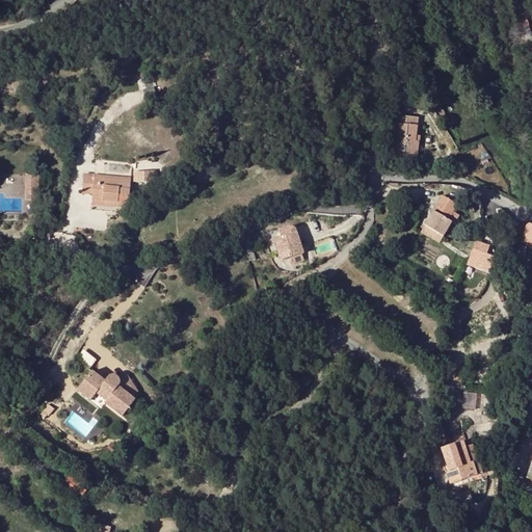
[(517,21),(523,41),(531,37),(527,19),(517,21)]
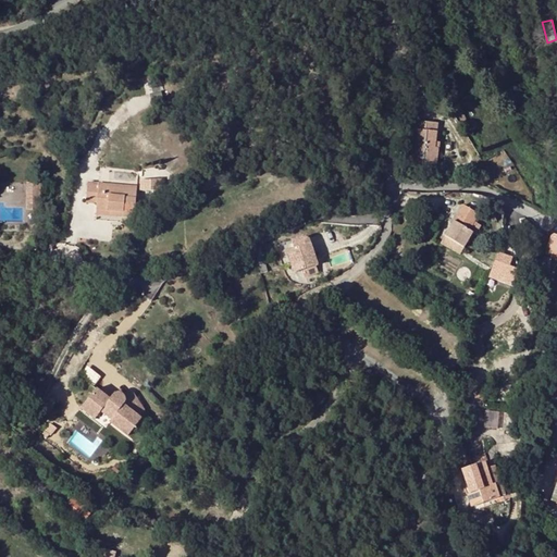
[(458,104),(449,109),(459,126),(467,122),(458,104)]
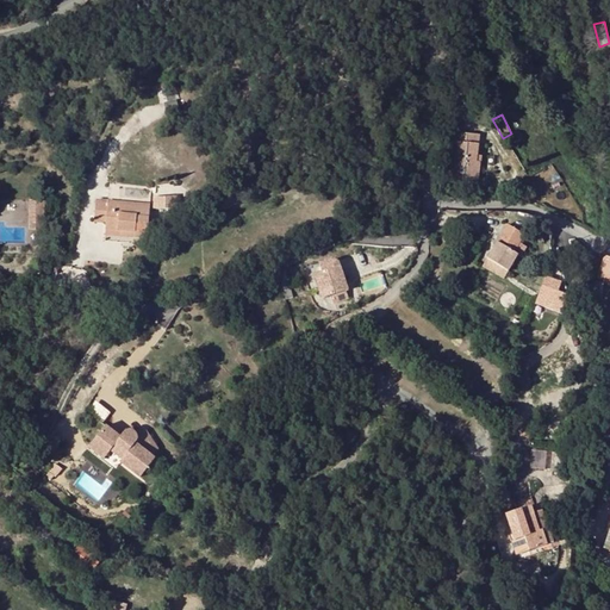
[(464,178),(475,179),(478,179),(480,163),(477,162),(479,136),(455,134),(449,182),(464,184),(464,178)]
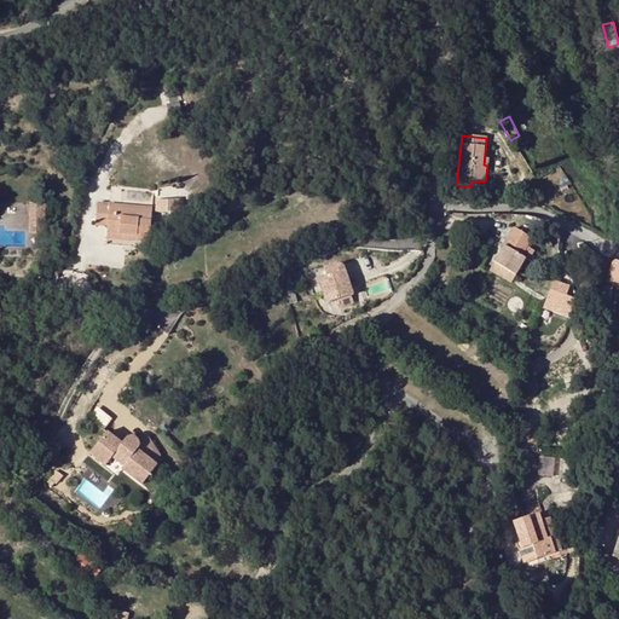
[(481,191),(482,181),(470,180),(470,186),(470,190),(481,191)]
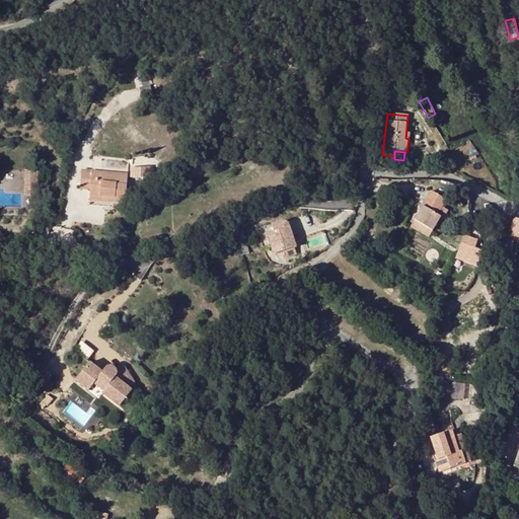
[(150,167),(142,168),(131,168),(131,177),(151,178),(150,167)]
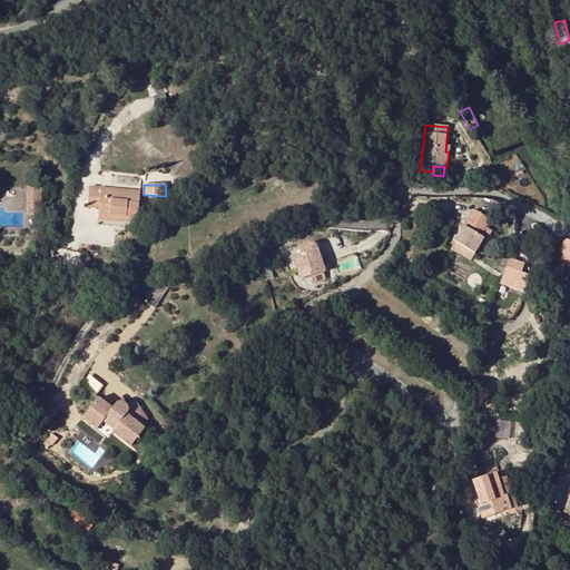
[(31,186),(29,219),(45,220),(47,187),(31,186)]
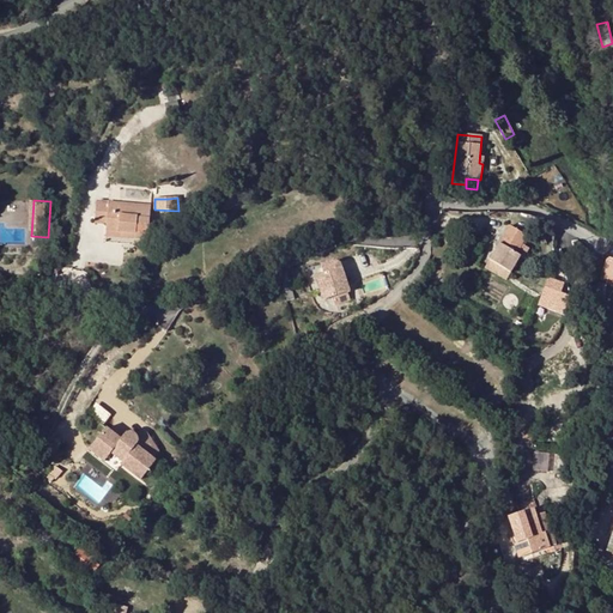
[(135,235),(135,240),(147,241),(150,207),(97,201),(95,224),(107,225),(107,232),(135,235)]
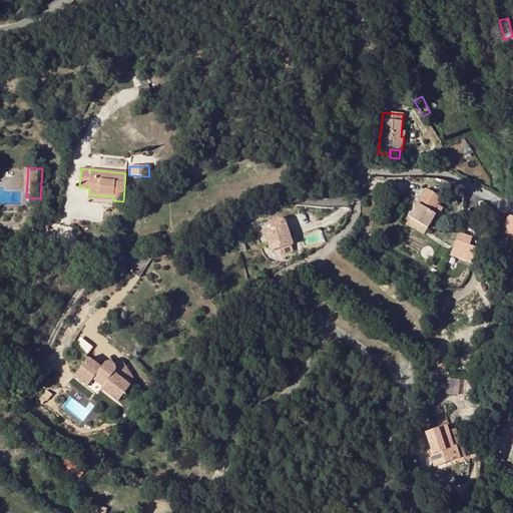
[(410,216),(428,227),(436,214),(433,212),(444,192),(437,187),(434,193),(427,189),(410,216)]
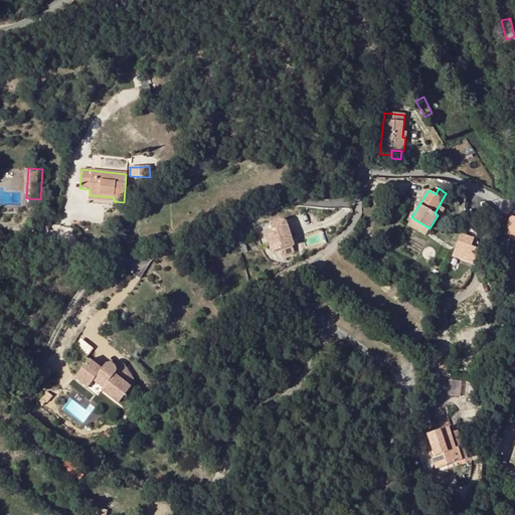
[(506,231),(514,233),(514,219),(511,218),(509,220),(506,231)]
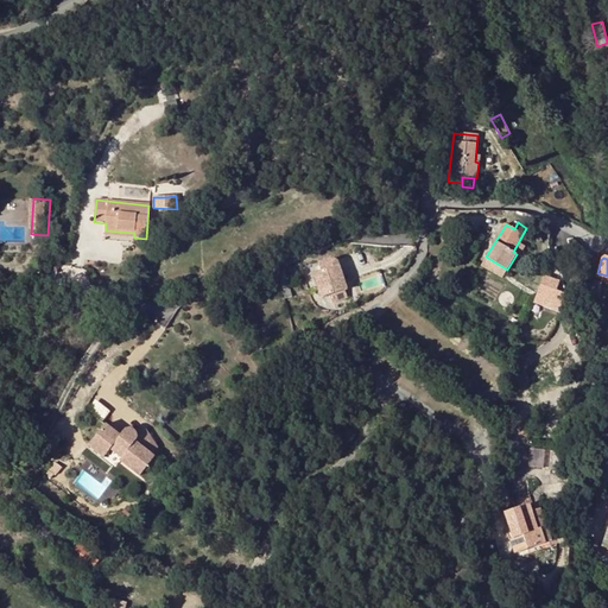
[(330,295),(344,290),(346,289),(336,260),(320,265),(322,272),(314,274),(321,298),(330,295)]
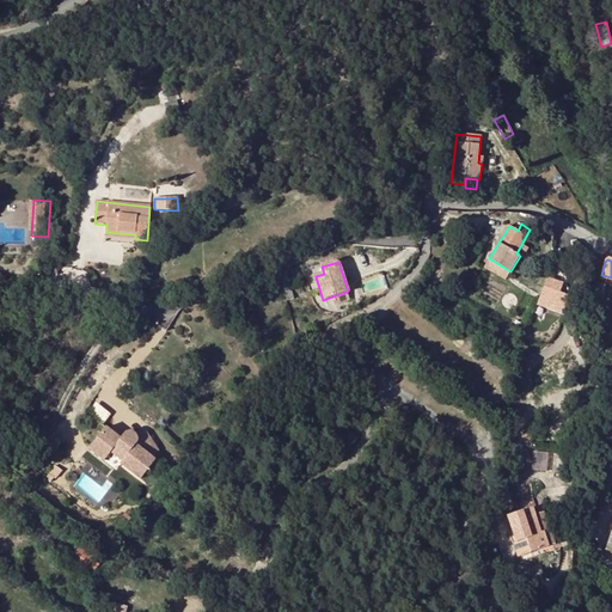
[(287,273),(279,275),(286,301),(294,299),(287,273)]
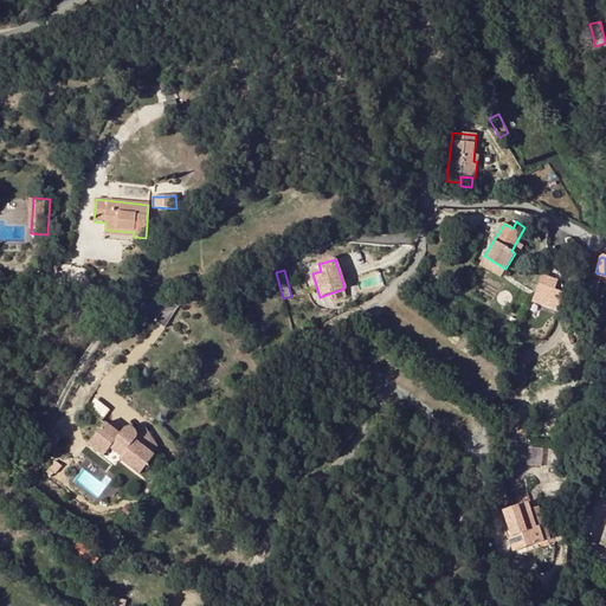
[(605,275),(595,272),(593,278),(600,281),(599,283),(605,285),(605,275)]
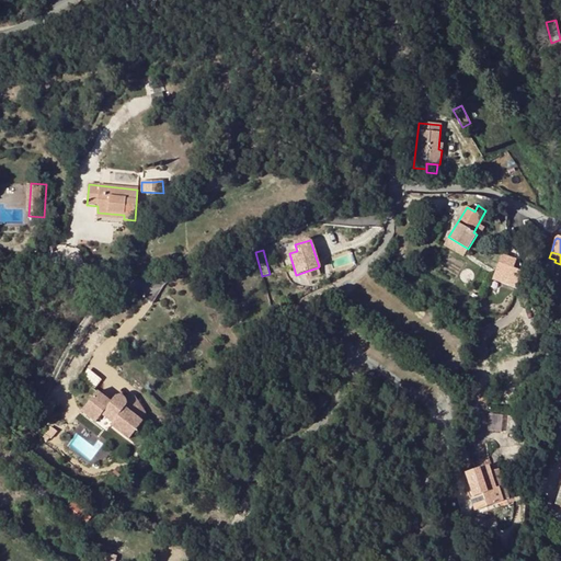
[(515,263),(504,258),(500,264),(504,266),(494,281),(502,285),(511,271),(515,263)]
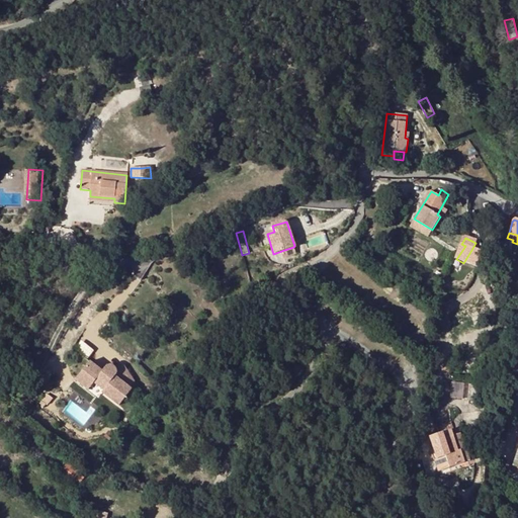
[(295,255),(293,247),(281,251),(284,258),(295,255)]
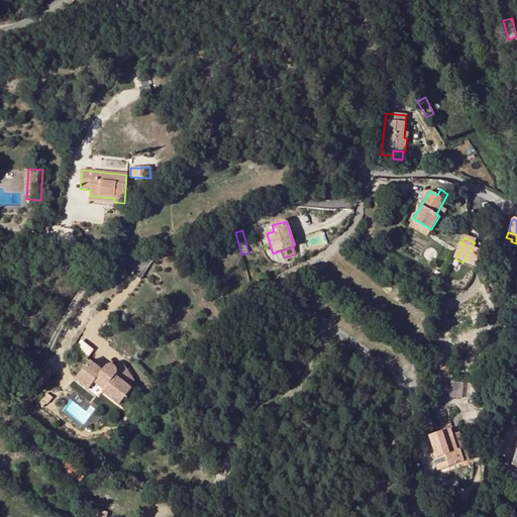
[(471,249),(462,263),(470,267),(477,253),(471,249)]
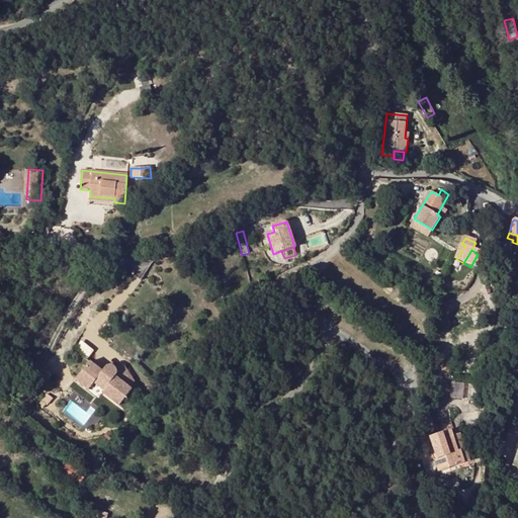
[(498,327),(499,343),(507,342),(506,326),(498,327)]
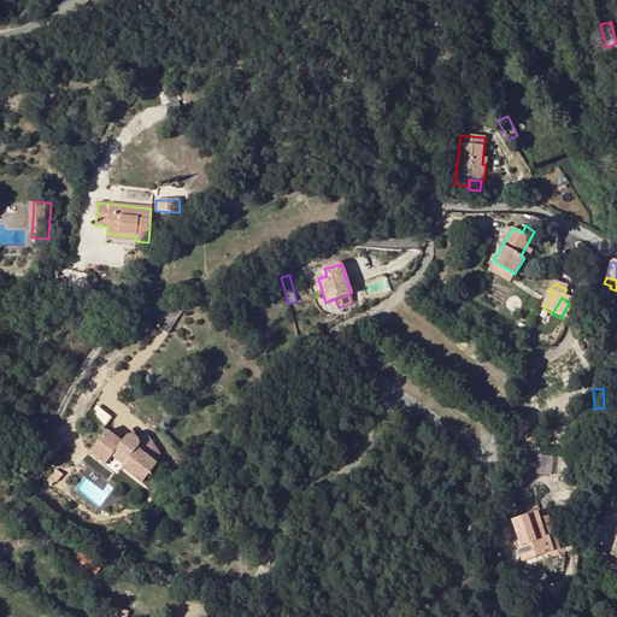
[(110,430),(109,432),(157,470),(158,468),(154,465),(159,459),(150,436),(140,440),(139,439),(137,436),(136,435),(134,434),(133,434),(130,433),(128,434),(125,435),(124,436),(123,438),(122,440),(110,430)]
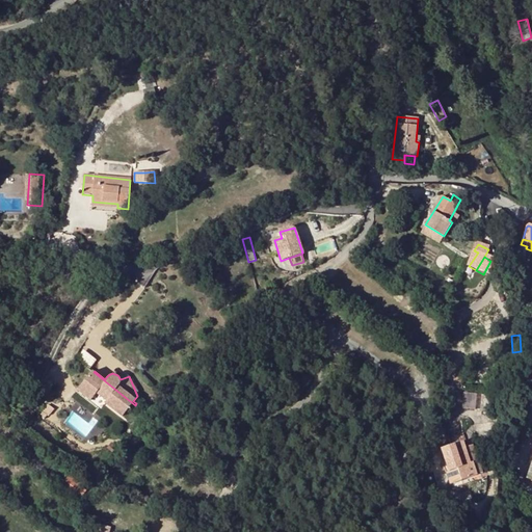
[(135,405),(94,372),(86,381),(97,390),(106,398),(102,402),(123,420),(135,405)]
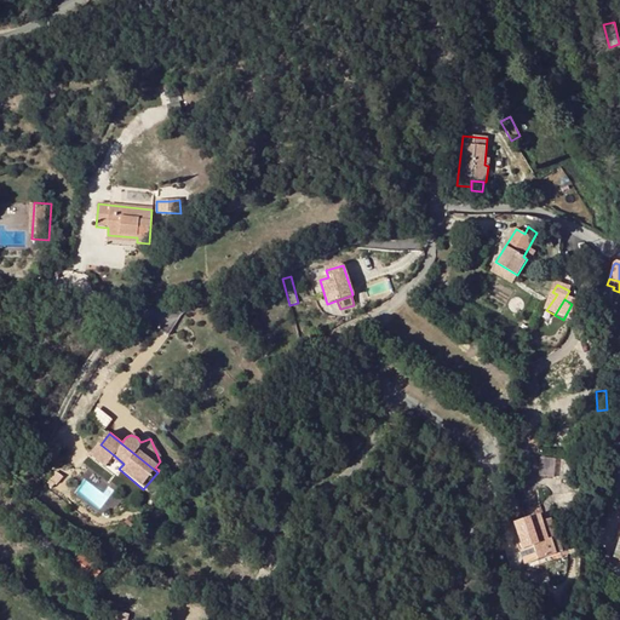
[(105,463),(113,454),(101,445),(93,453),(105,463)]
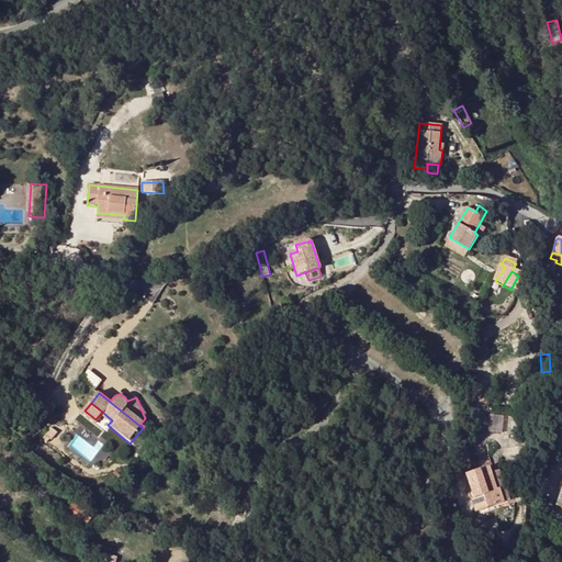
[(499,489),(497,489),(492,473),(490,467),(467,474),(474,497),(484,495),(489,507),(504,502),(499,489)]
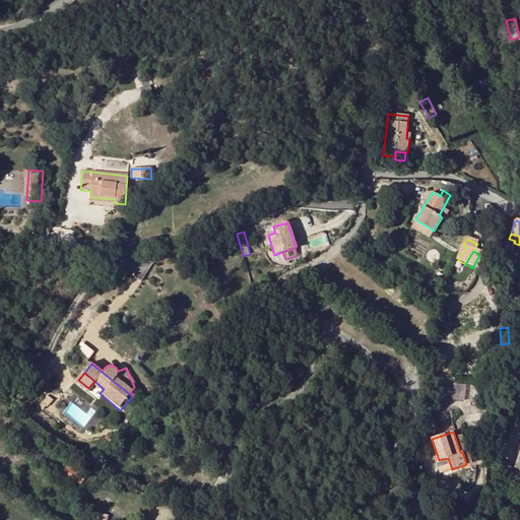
[(462,452),(466,464),(472,462),(468,450),(467,451),(462,436),(455,438),(460,452),(462,452)]
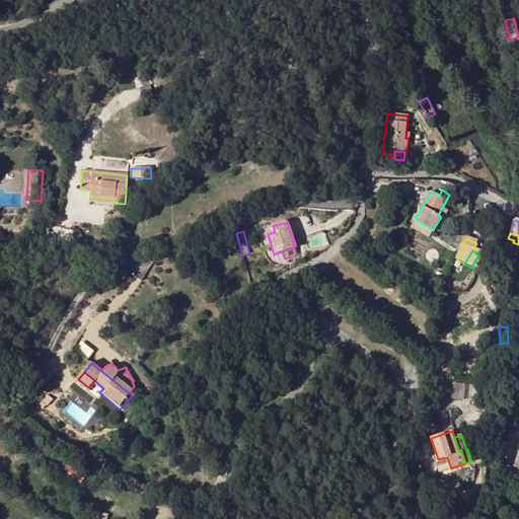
[(72,483),(79,474),(67,465),(60,474),(72,483)]
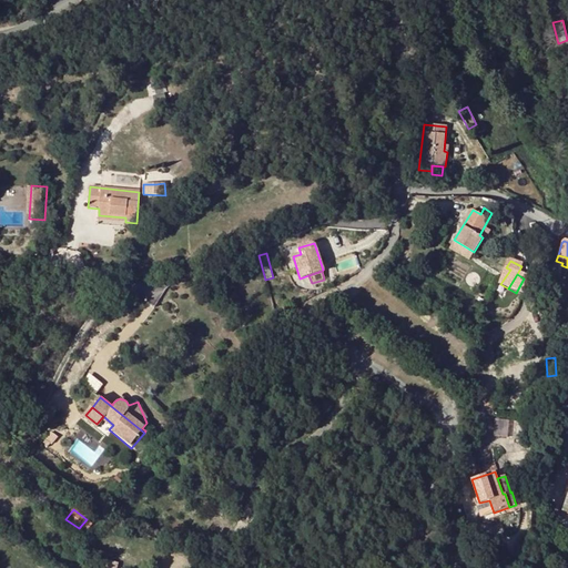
[(87,519),(79,528),(84,534),(93,524),(87,519)]
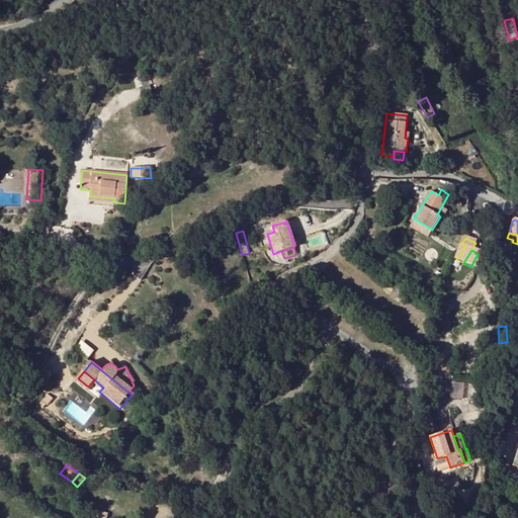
[(503,476),(500,485),(509,487),(511,478),(503,476)]
